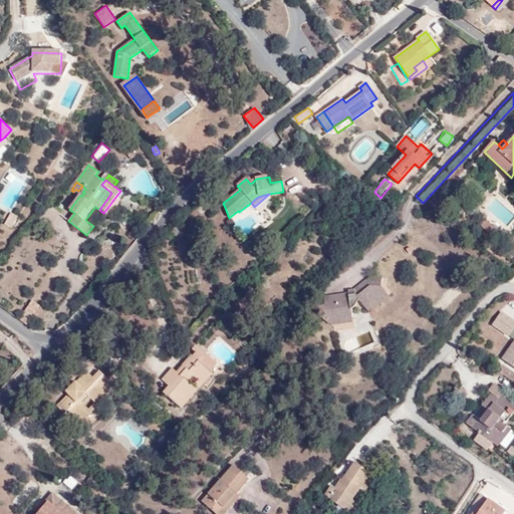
[(120,200),(116,196),(103,213),(109,217),(120,200)]
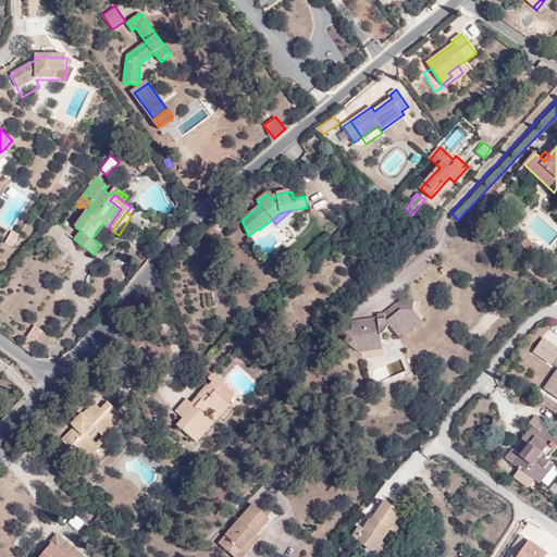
[(520,244),(535,258),(542,251),(525,237),(520,244)]
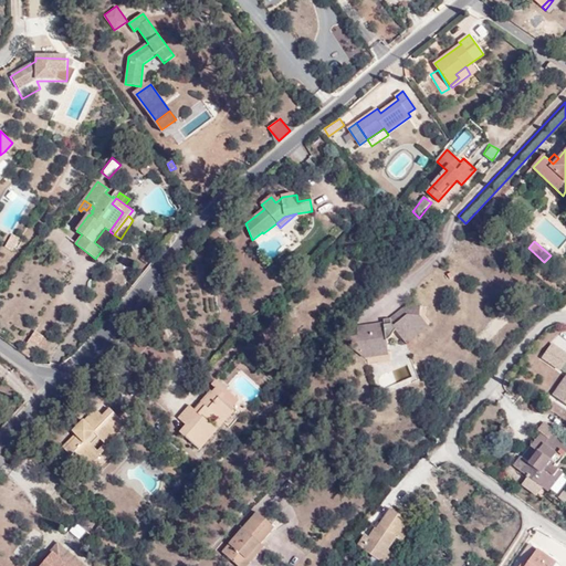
[(429,326),(421,315),(421,306),(409,305),(391,320),(385,320),(385,324),(357,327),(358,336),(352,337),(353,348),(363,357),(389,354),(388,342),(401,337),(407,344),(429,326)]
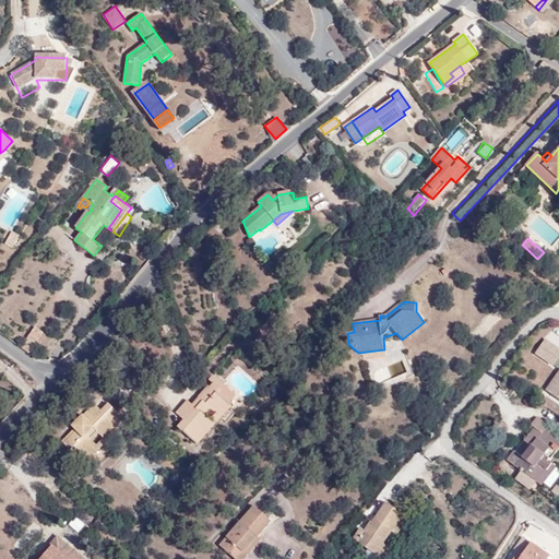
[(36,329),(22,347),(31,353),(37,344),(43,346),(49,339),(36,329)]
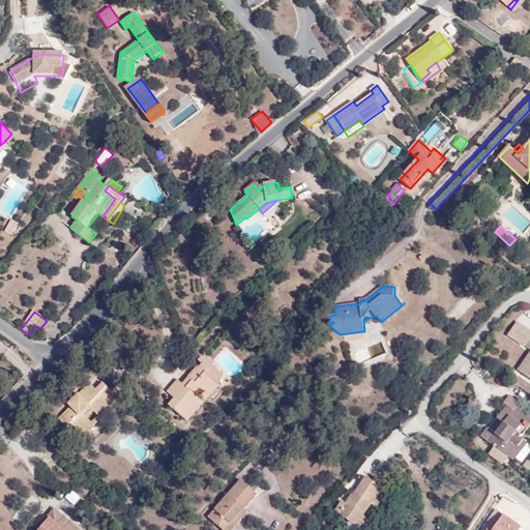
[(529,343),(529,333),(524,329),(514,342),(526,350),(529,343)]
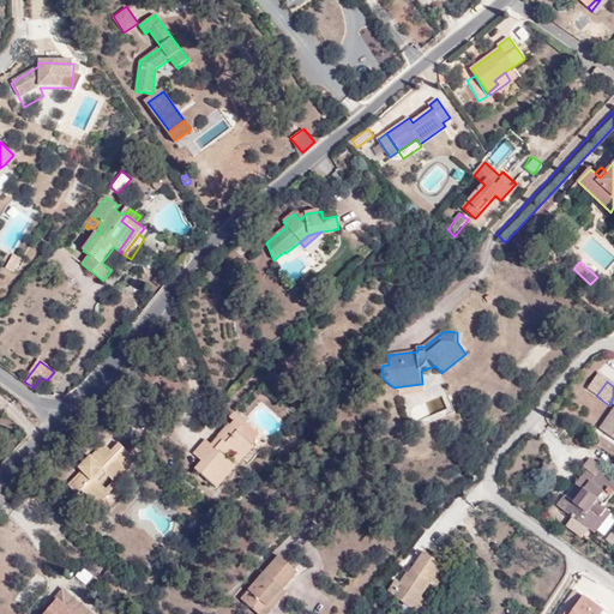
[(444,413),(443,395),(403,397),(403,415),(444,413)]
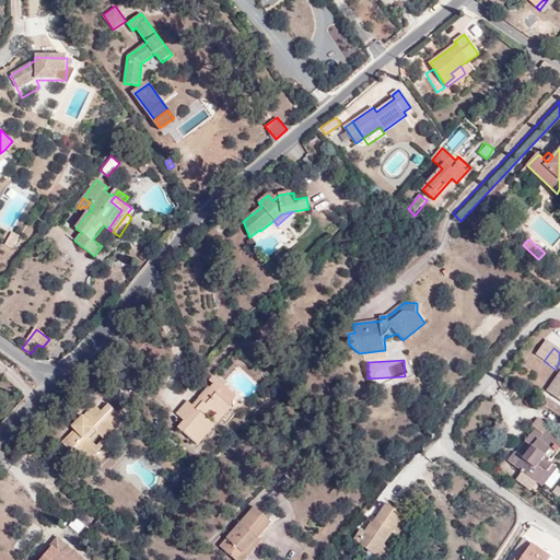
[(559,377),(548,395),(559,403),(559,377)]
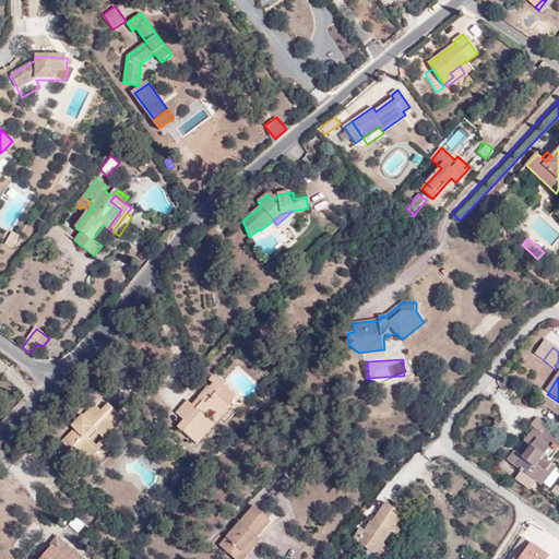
[(212,411),(216,414),(227,402),(217,393),(221,390),(214,383),(210,388),(209,387),(192,405),(188,401),(176,414),(183,420),(177,428),(192,441),(211,420),(206,417),(212,411)]
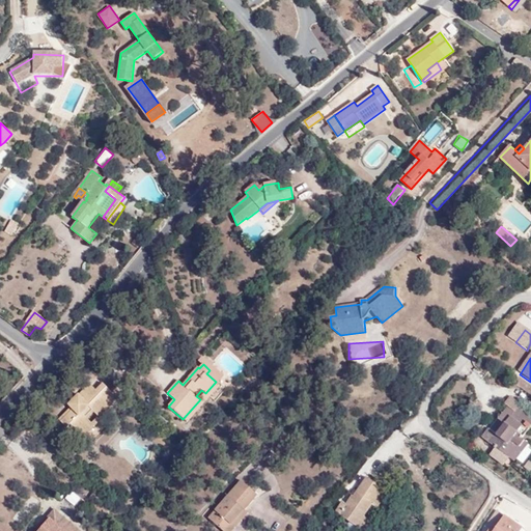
[(188,423),(221,386),(216,382),(205,393),(201,390),(196,396),(200,399),(183,419),(188,423)]
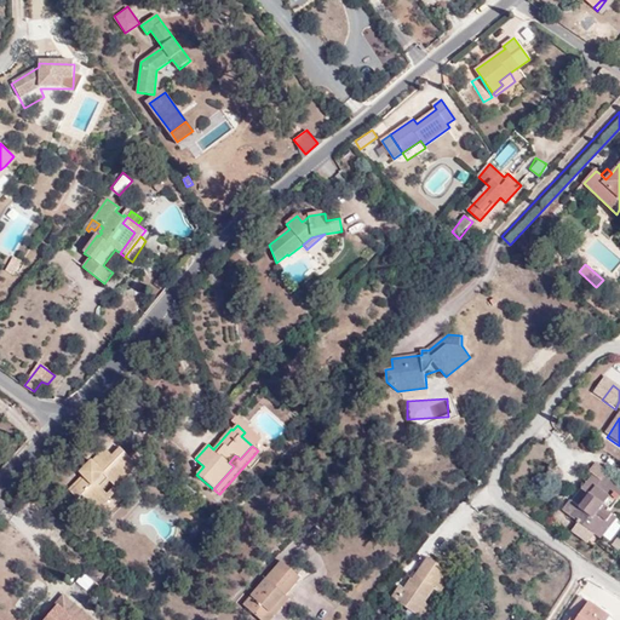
[(105,474),(114,483),(135,461),(120,448),(113,455),(99,469),(92,460),(80,474),(82,476),(87,481),(74,495),(79,500),(82,497),(95,509),(108,494),(97,482),(105,474)]
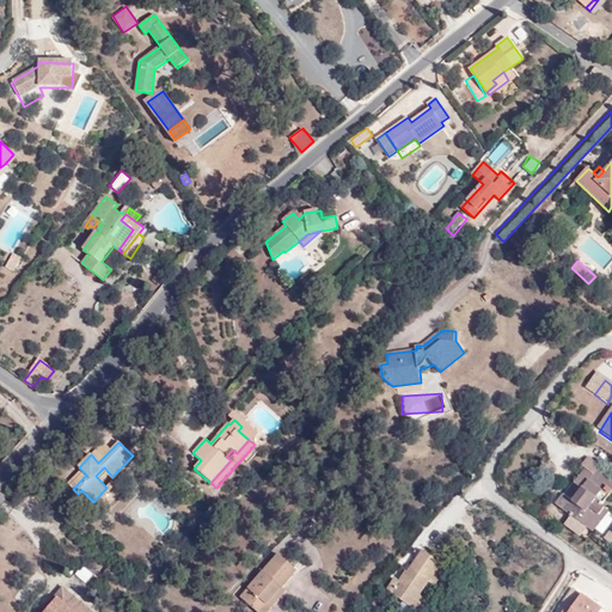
[(111,450),(104,442),(91,454),(98,463),(111,450)]
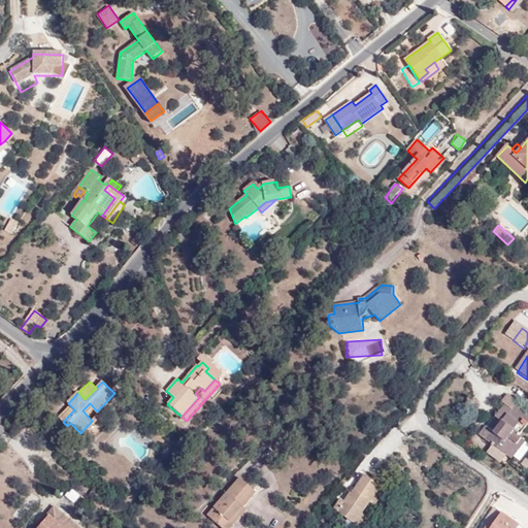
[(101,416),(119,397),(114,393),(97,411),(101,416)]
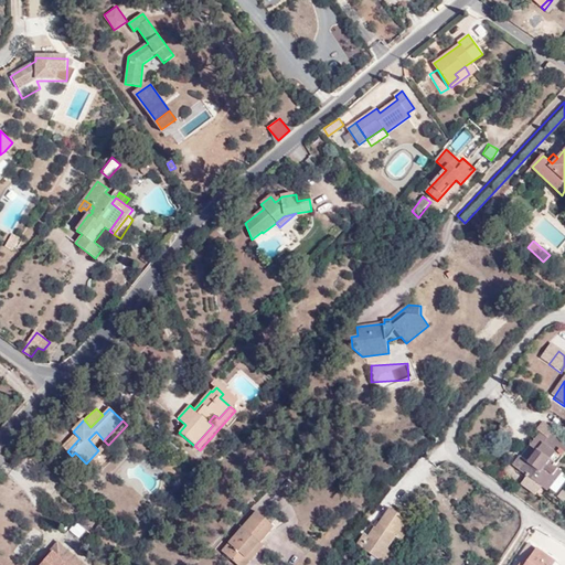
[(541,432),(548,437),(555,430),(544,422),(537,429),(541,432)]
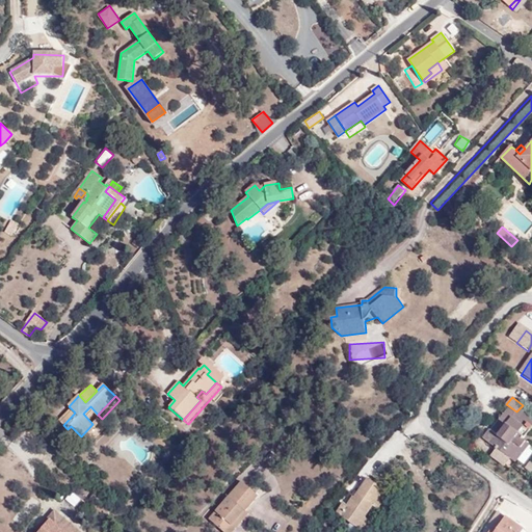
[(530,431),(531,428),(531,413),(523,405),(516,411),(513,418),(530,431)]
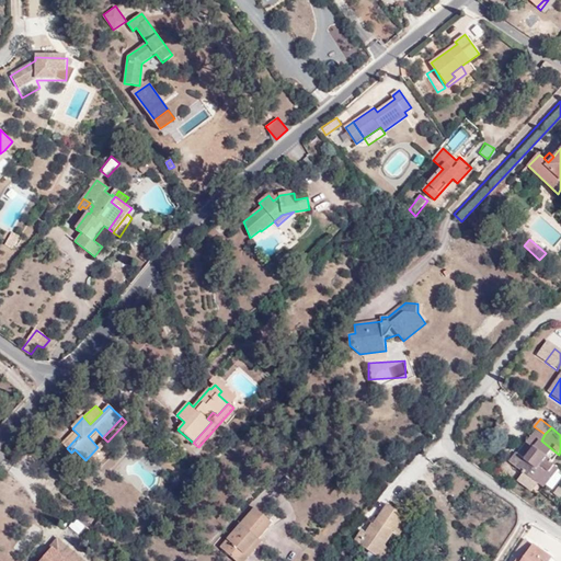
[(109,443),(107,442),(103,437),(95,428),(88,436),(98,447),(86,460),(88,464),(109,443)]
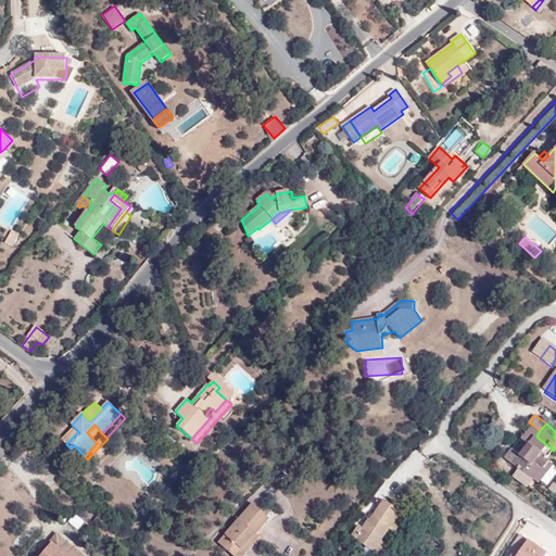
[(554,451),(536,437),(540,430),(532,425),(521,439),(523,441),(528,444),(519,456),(518,455),(513,463),(535,481),(551,460),(548,458),(554,451)]
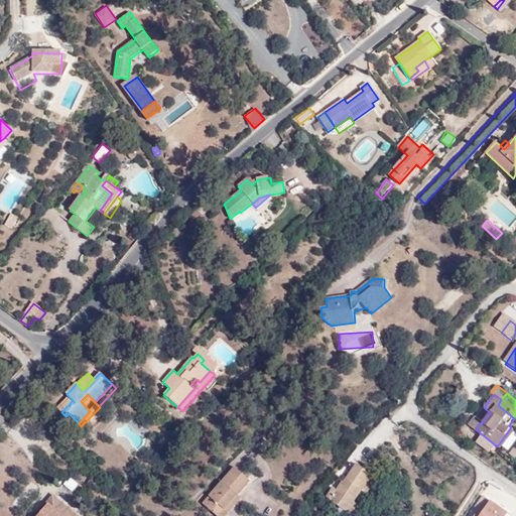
[(69,396),(57,408),(61,412),(73,400),(69,396)]
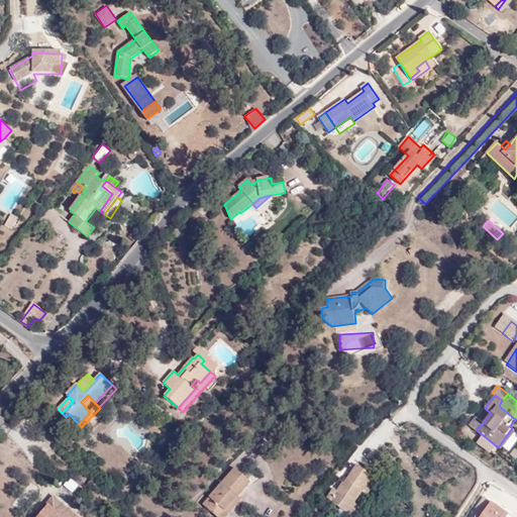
[(487,410),(479,420),(482,423),(483,424),(491,413),(487,410)]
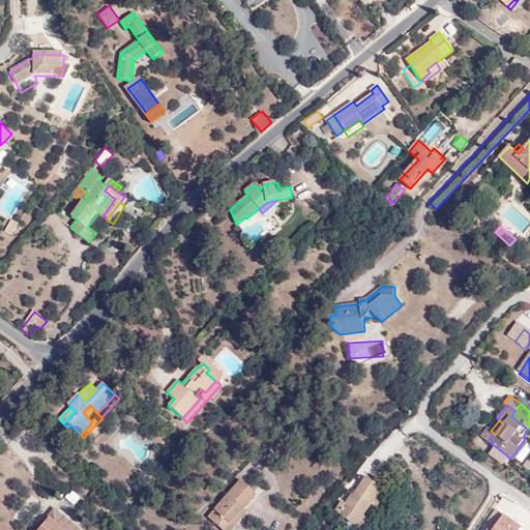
[(487,428),(481,436),(489,441),(494,434),(491,431),(487,428)]
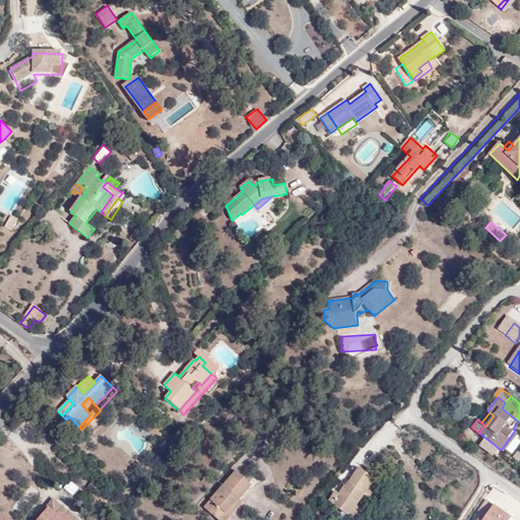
[(504,452),(519,434),(515,431),(501,450),(504,452)]
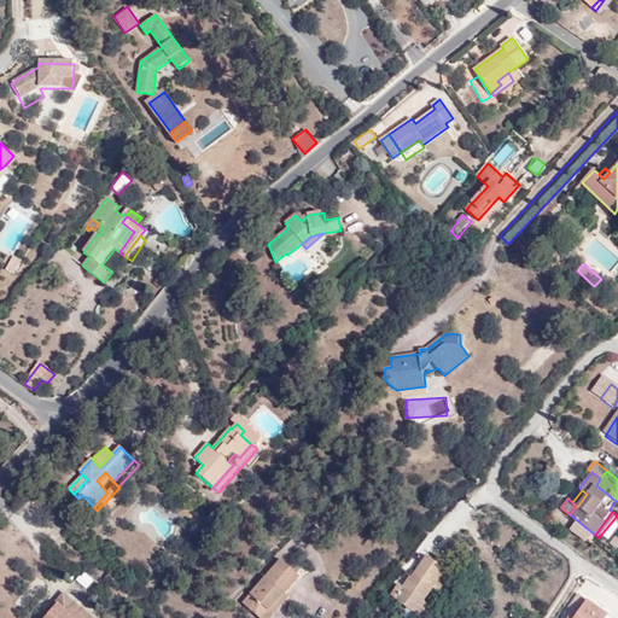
[(433,588),(439,592),(453,572),(427,555),(406,588),(398,583),(390,596),(421,617),(423,617),(431,606),(424,601),(433,588)]
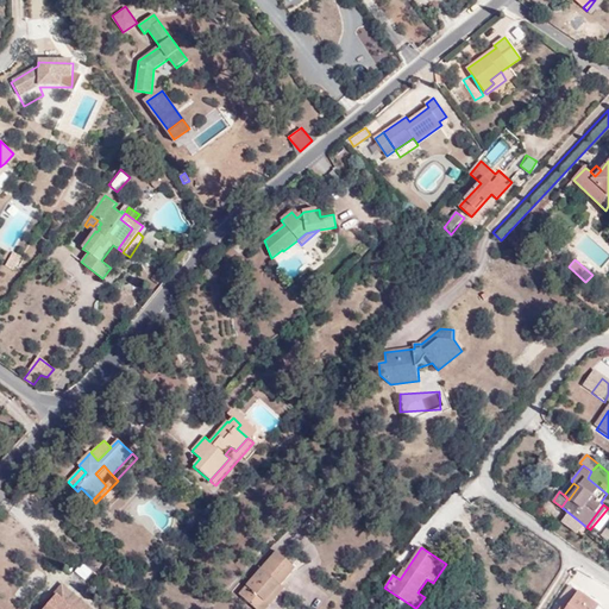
[(255,608),(259,608),(281,584),(282,585),(296,569),(277,552),(239,595),(255,608)]
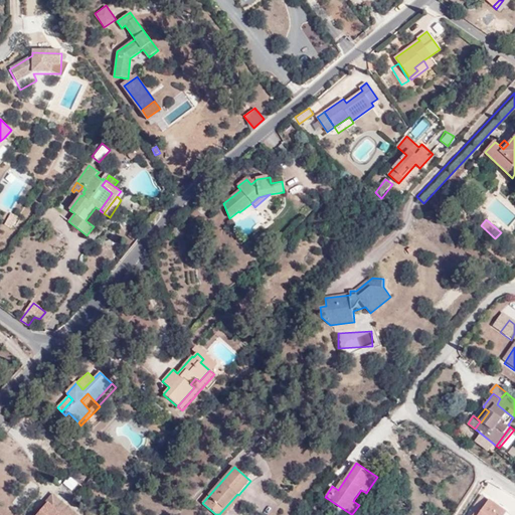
[(67,474),(61,482),(72,490),(78,481),(67,474)]
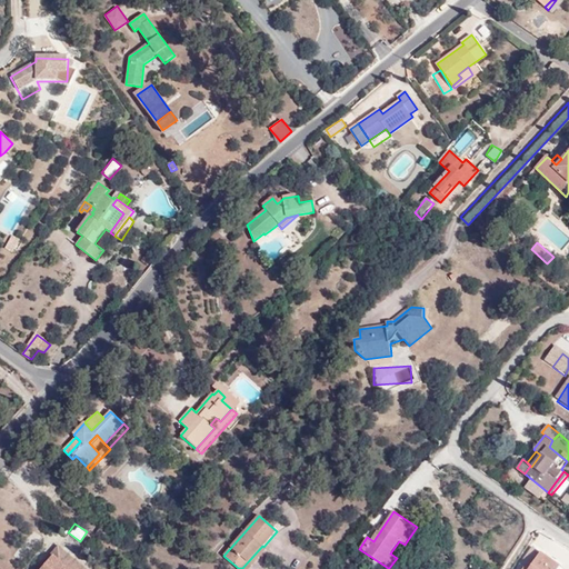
[(110,532),(101,526),(97,533),(106,539),(110,532)]
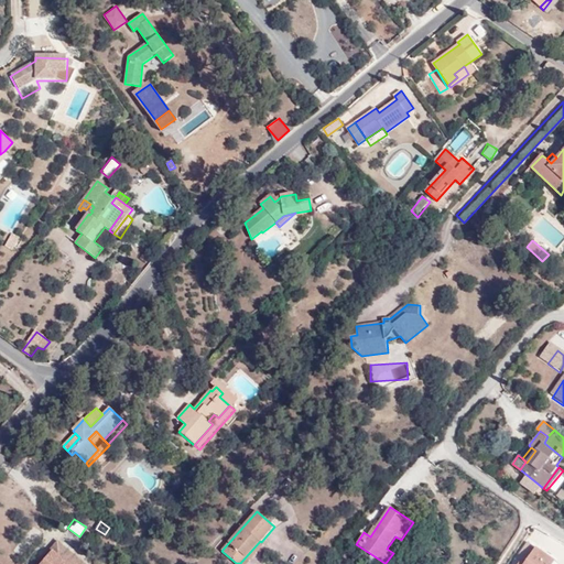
[(247,563),(264,545),(261,542),(260,541),(240,563),(247,563)]
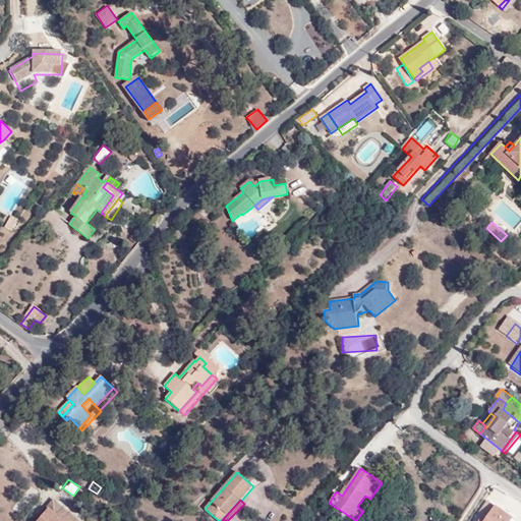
[(53,501),(42,515),(44,516),(49,509),(56,515),(62,508),(53,501)]
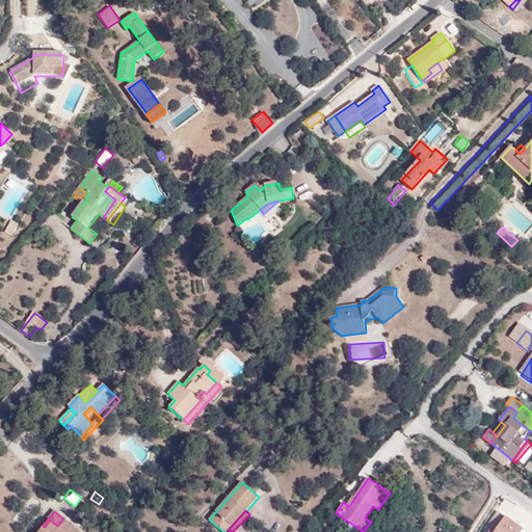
[(494,521),(498,524),(504,515),(499,511),(494,521)]
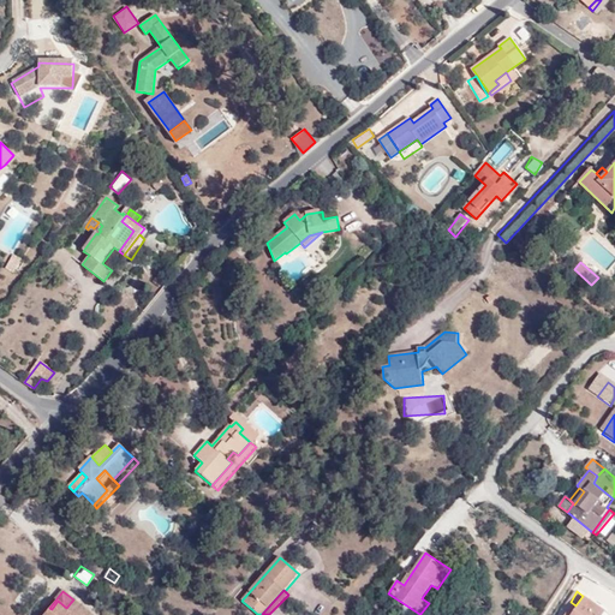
[(603,614),(605,611),(585,597),(572,614),(568,614),(567,614),(566,614),(603,614)]
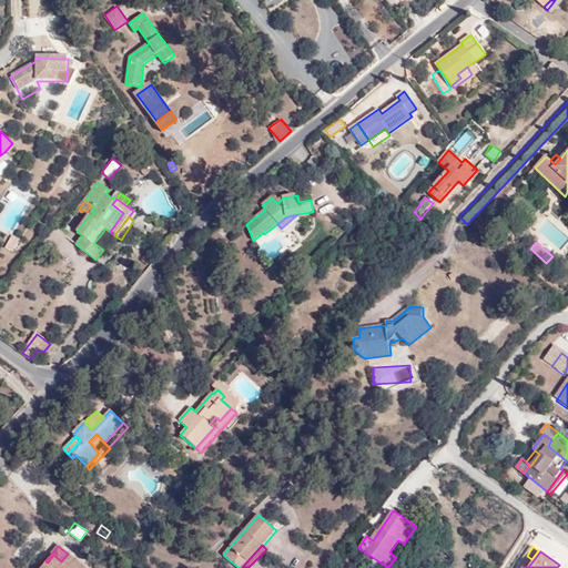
[(85,567),(68,554),(61,561),(53,555),(48,563),(42,567),(85,567)]
